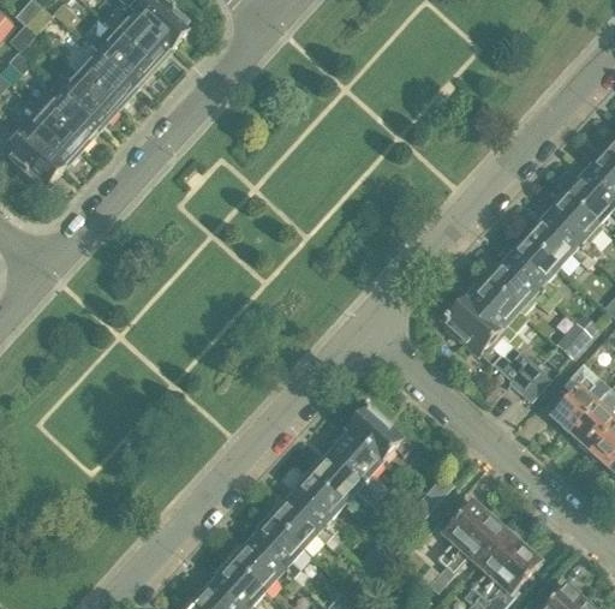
[(16,16),(25,24),(42,5),(36,0),(29,0),(16,16)]
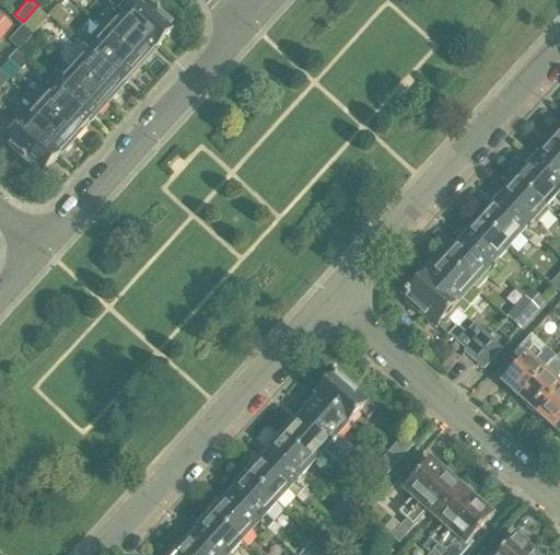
[(117,8),(159,45),(176,25),(148,0),(109,0),(117,8)]
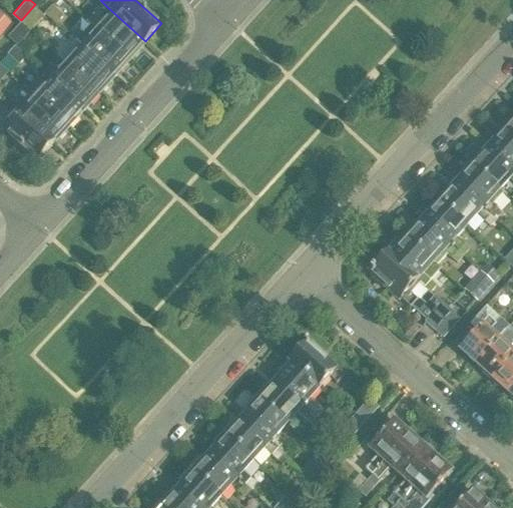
[(52,3),(45,11),(56,21),(63,13),(52,3)]
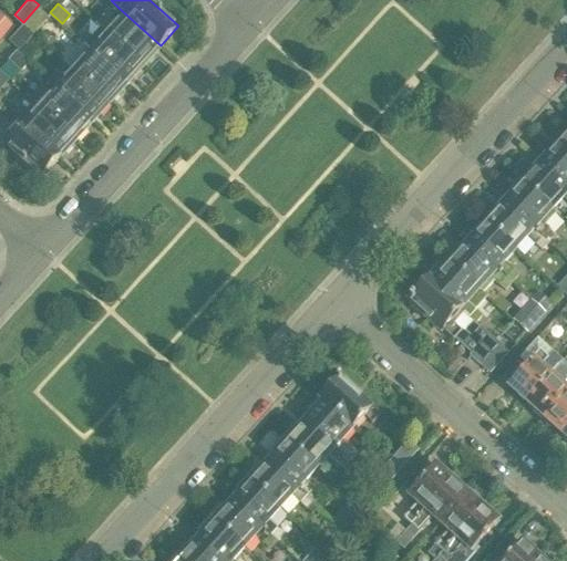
[(23,22),(33,31),(49,14),(39,4),(23,22)]
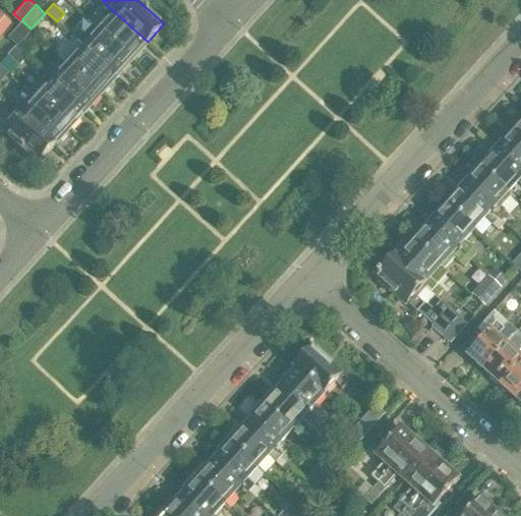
[(94,24),(100,30),(131,58),(148,42),(109,7),(103,14),(94,24)]
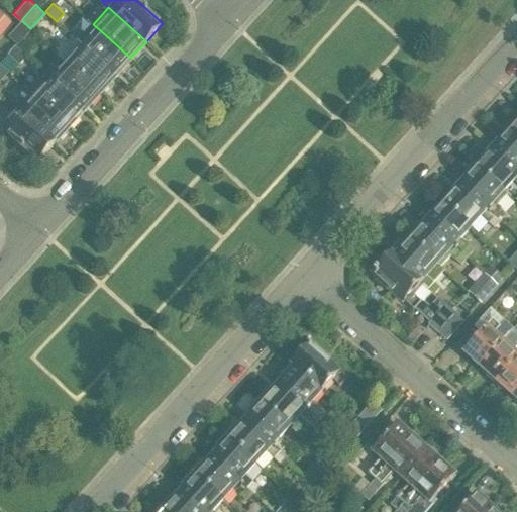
[(0,9),(0,33),(11,19),(0,9)]
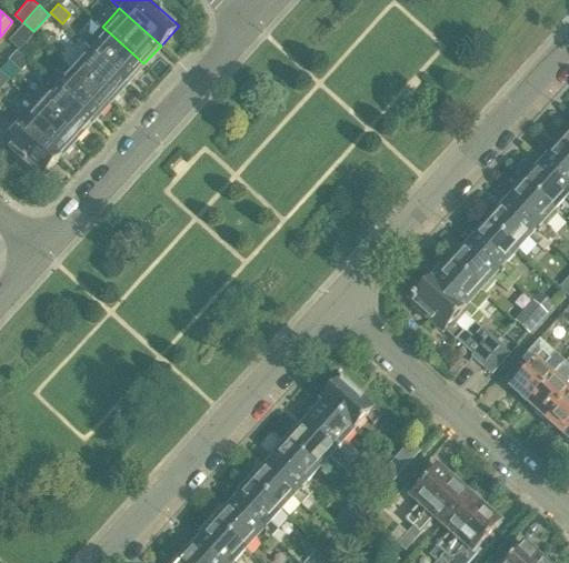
[(20,48),(33,31),(23,22),(9,38),(20,48)]
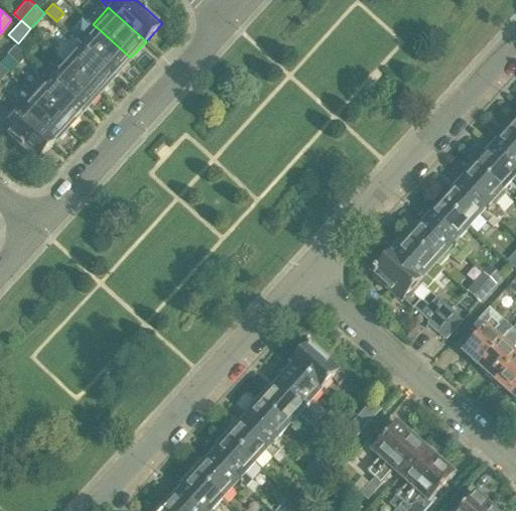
[(78,29),(72,35),(73,36),(75,37),(78,41),(115,75),(130,57),(99,29),(93,24),(92,23),(83,33),(78,29)]
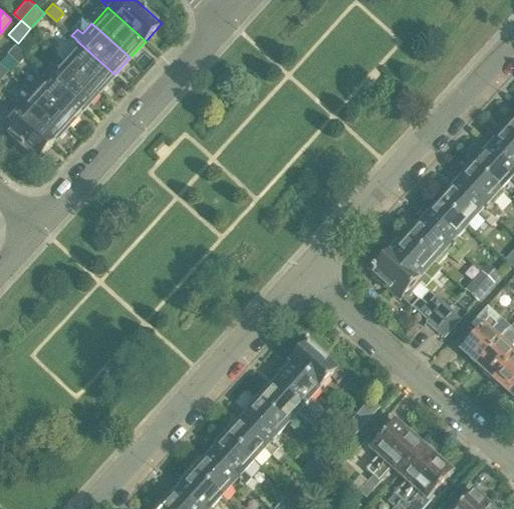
[(72,36),(57,53),(68,62),(99,91),(114,74),(72,36)]
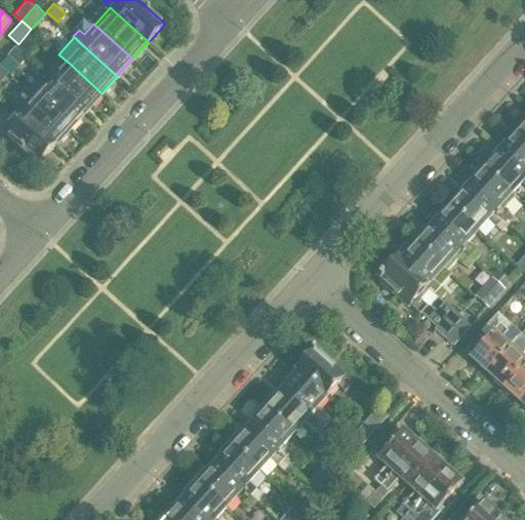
[(7,52),(18,64),(27,54),(15,44),(7,52)]
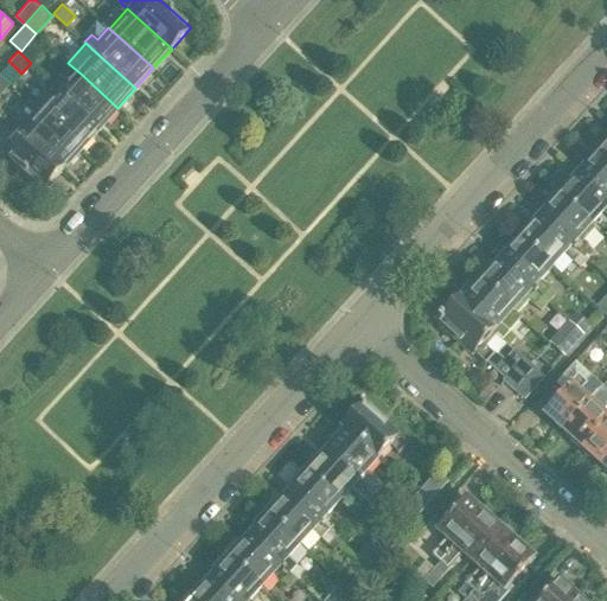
[(100,127),(117,108),(81,74),(69,87),(63,81),(56,88),(100,127)]
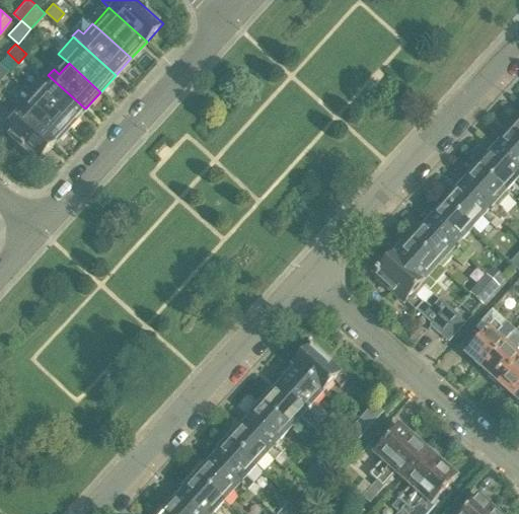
[(69,127),(85,108),(48,75),(42,82),(47,87),(38,97),(39,97),(69,127)]
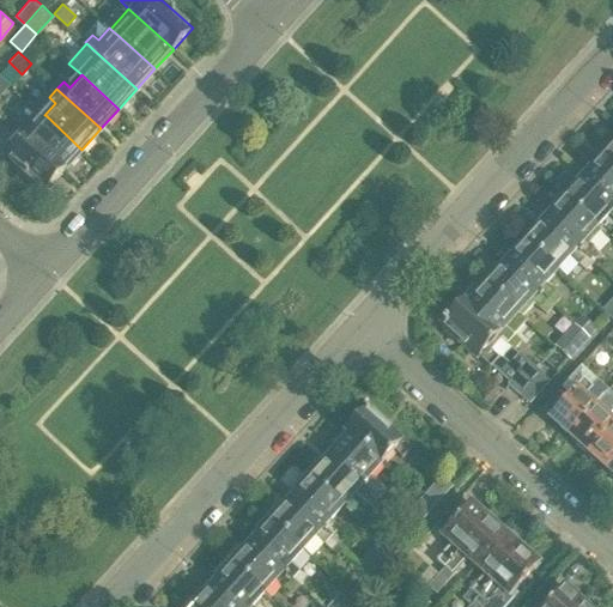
[(64,170),(82,150),(46,115),(44,115),(34,127),(28,121),(20,129),(64,170)]
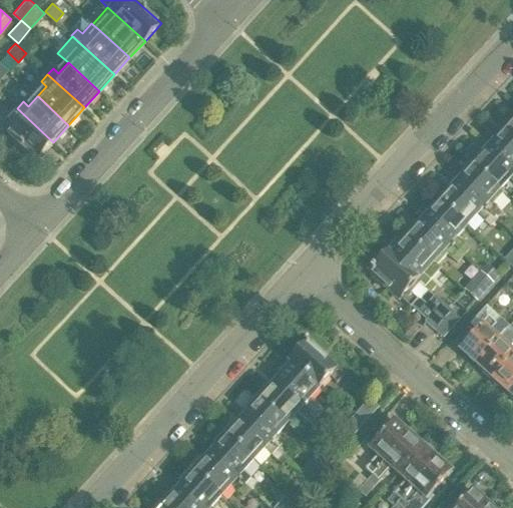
[(37,159),(53,142),(17,108),(7,119),(12,124),(6,131),(37,159)]
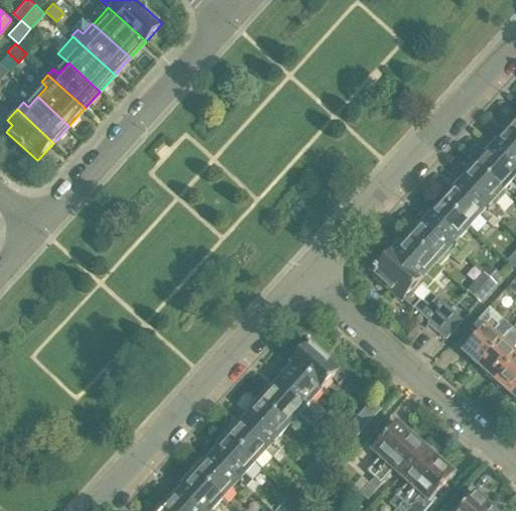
[(515,115),(514,114),(504,125),(515,136),(515,115)]
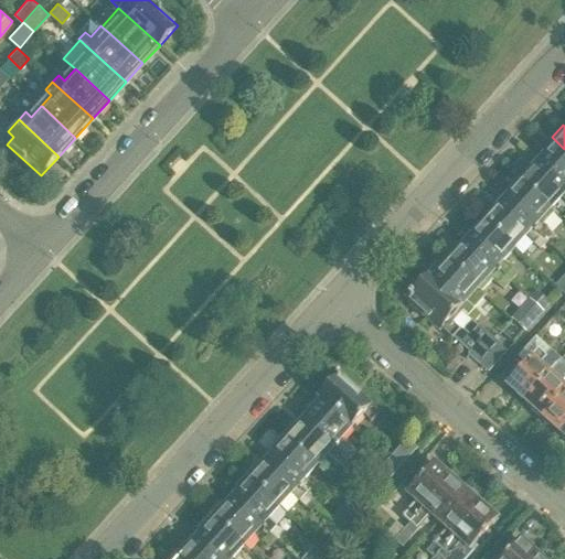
[(545,153),(539,161),(564,185),(564,149),(552,137),(540,149),(541,150),(545,153)]
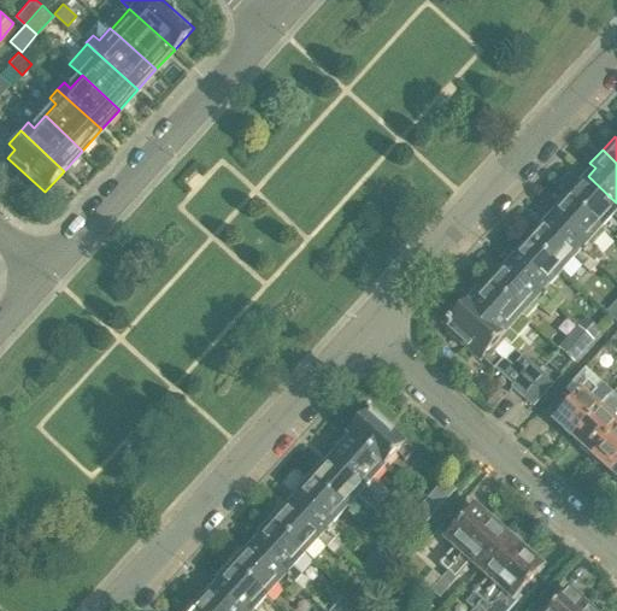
[(576,180),(563,193),(599,225),(600,227),(613,211),(616,215),(616,203),(588,176),(581,183),(576,180)]
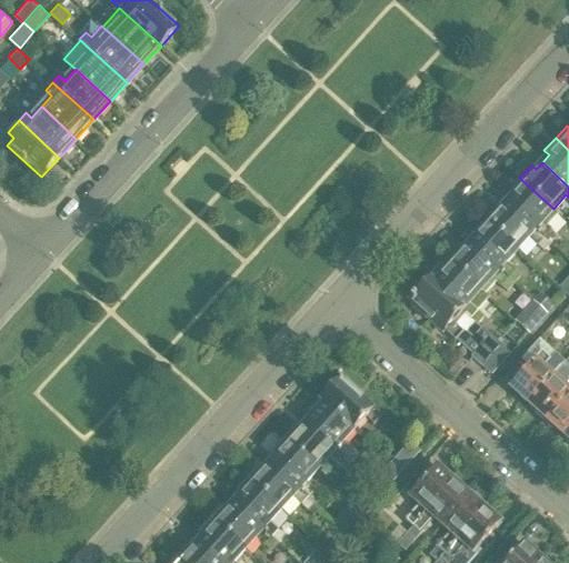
[(512,194),(507,201),(550,241),(558,233),(546,222),(556,211),(553,209),(552,208),(519,178),(508,190),(512,193),(512,194)]
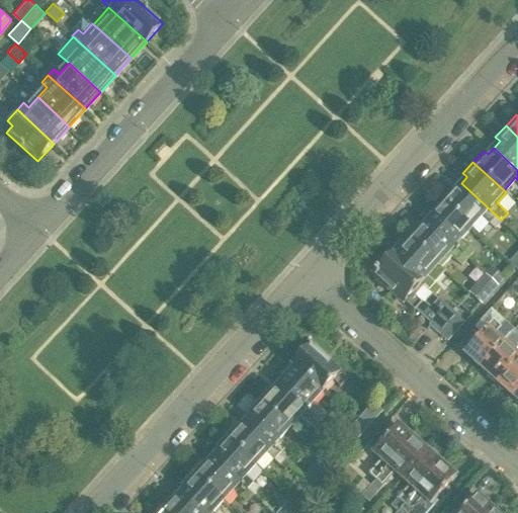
[(450,186),(440,197),(471,227),(483,215),(495,226),(501,220),(461,183),(454,190),(453,189),(450,186)]
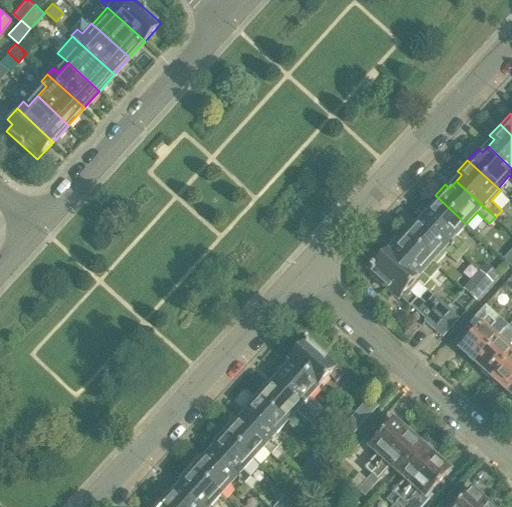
[(429,211),(423,217),(462,253),(469,246),(456,234),(466,224),(435,195),(425,207),(426,208),(429,211)]
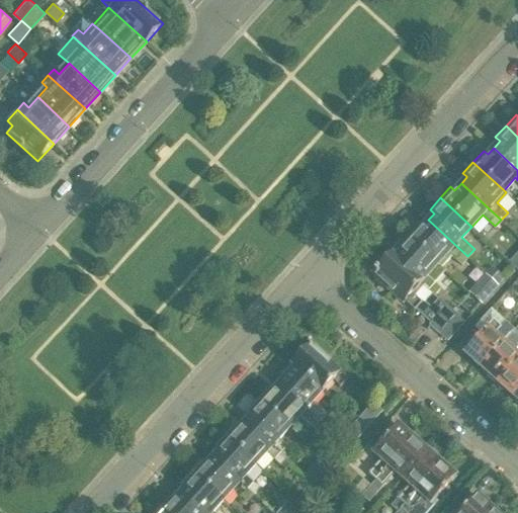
[(418,223),(408,234),(439,262),(441,264),(451,253),(461,262),(467,256),(428,220),(422,227),(418,223)]
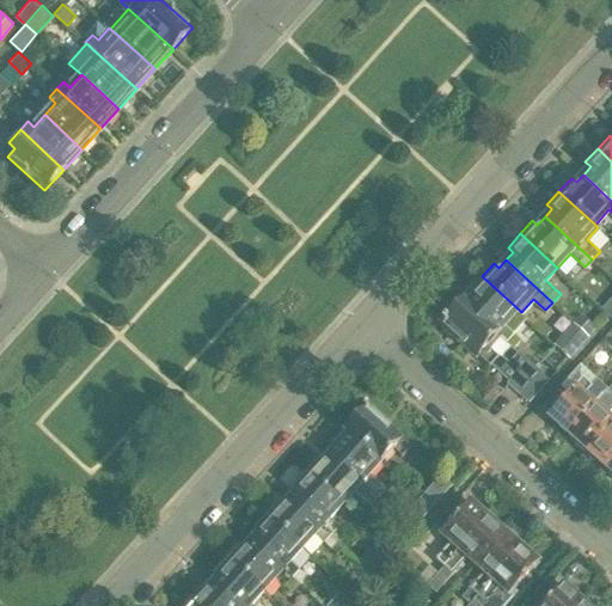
[(475,294),(467,303),(502,334),(514,344),(521,337),(514,331),(526,317),(521,312),(519,310),(482,276),(469,289),(475,294)]
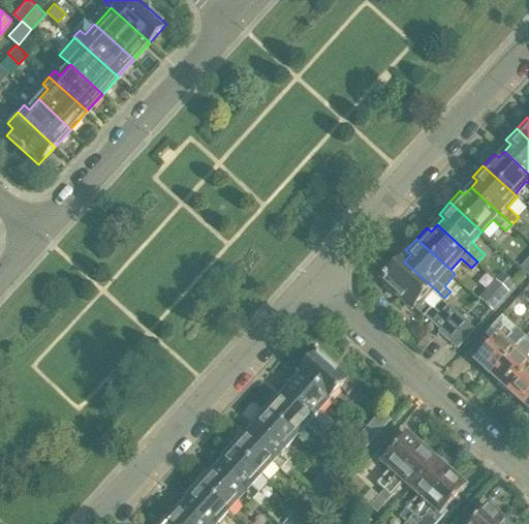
[(528,252),(520,263),(528,271),(528,252)]
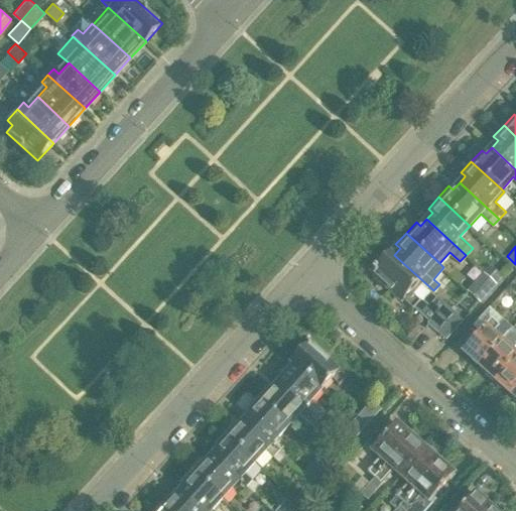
[(390,251),(373,270),(412,306),(414,305),(428,318),(426,321),(436,329),(455,309),(436,293),(428,302),(421,295),(418,298),(413,293),(423,281),(394,255),(390,251)]
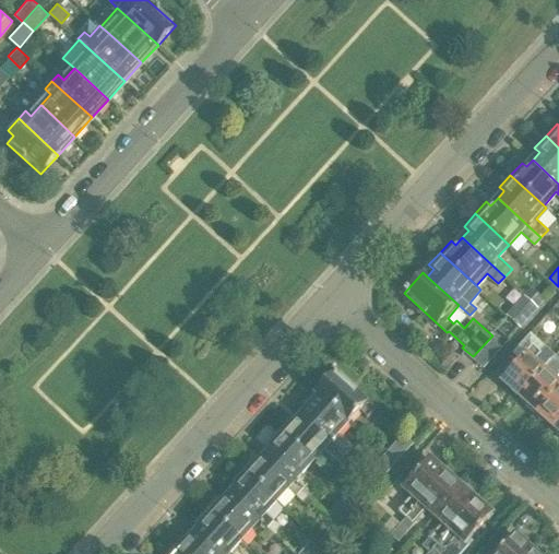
[(521,290),(536,304),(544,296),(537,291),(537,290),(535,287),(522,287),(521,290)]
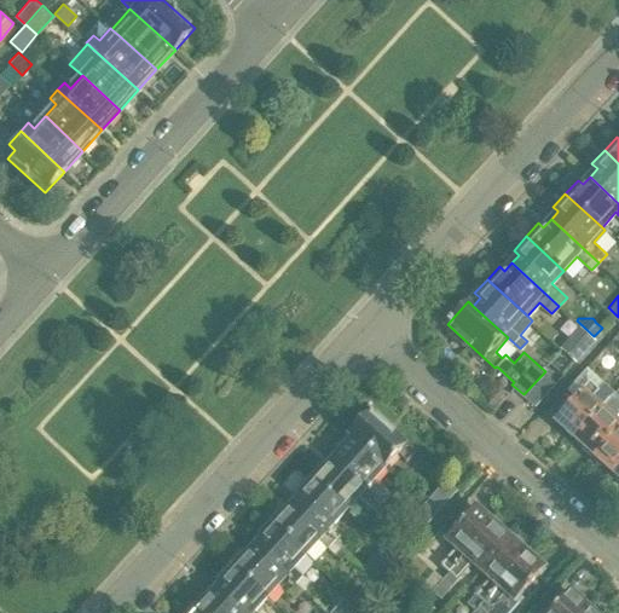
[(614,339),(612,336),(605,345),(607,347),(611,346),(614,342),(614,339)]
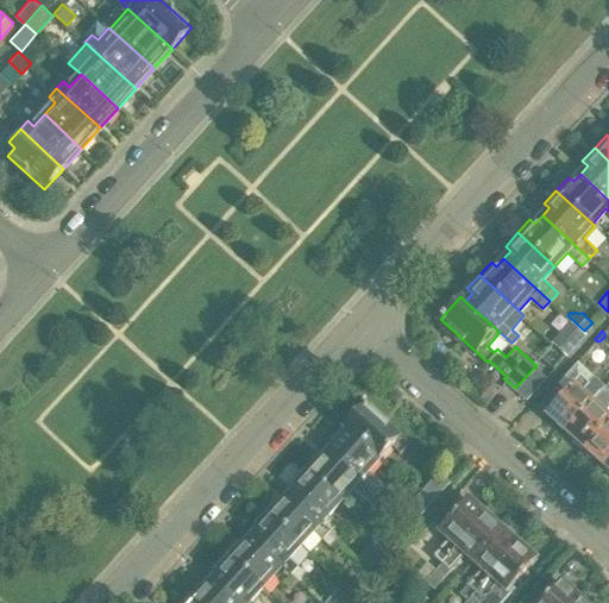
[(537,365),(515,388),(526,397),(542,379),(546,375),(537,365)]
